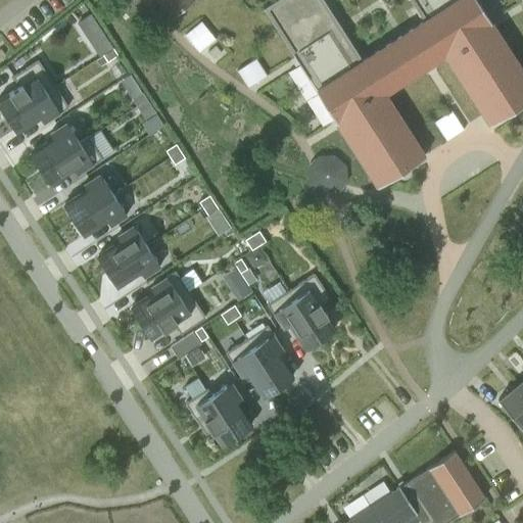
[(192,0),(156,0),(171,16),(170,16),(171,17),(192,0)]
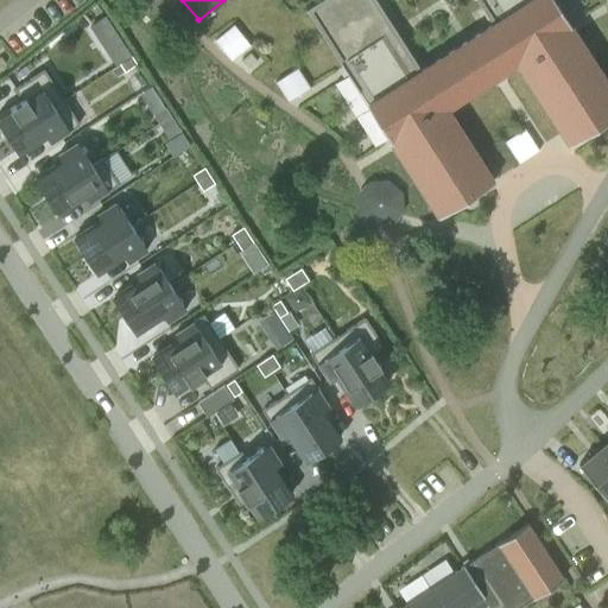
[(607,119),(607,84),(552,0),(476,0),(493,25),(420,70),(375,0),(320,0),(305,10),(367,105),(367,106),(438,217),(493,182),(447,109),(517,63),(569,145),(601,125),(607,119)]
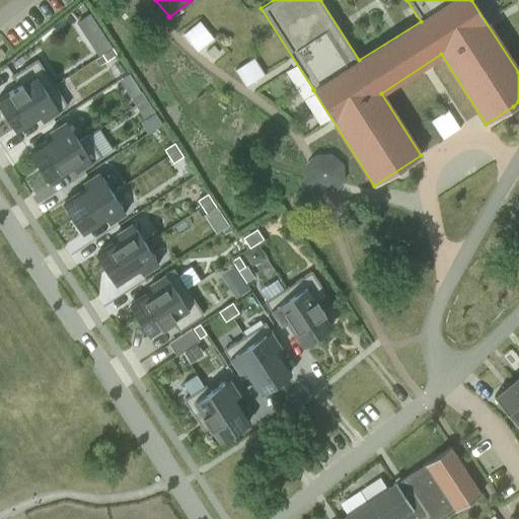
[(89,14),(77,22),(98,56),(101,55),(104,52),(112,48),(107,41),(89,14)]
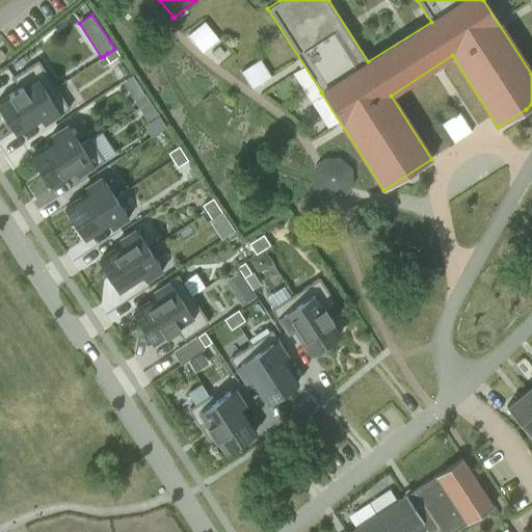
[(203,53),(218,40),(204,22),(188,34),(203,53)]
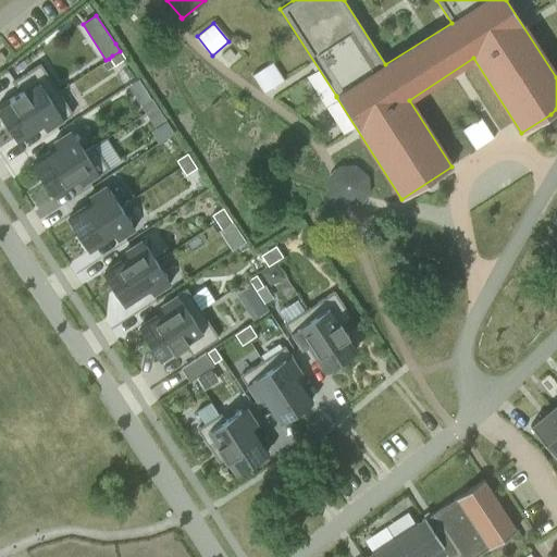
[(125,59),(120,51),(112,56),(109,59),(114,65),(125,59)]
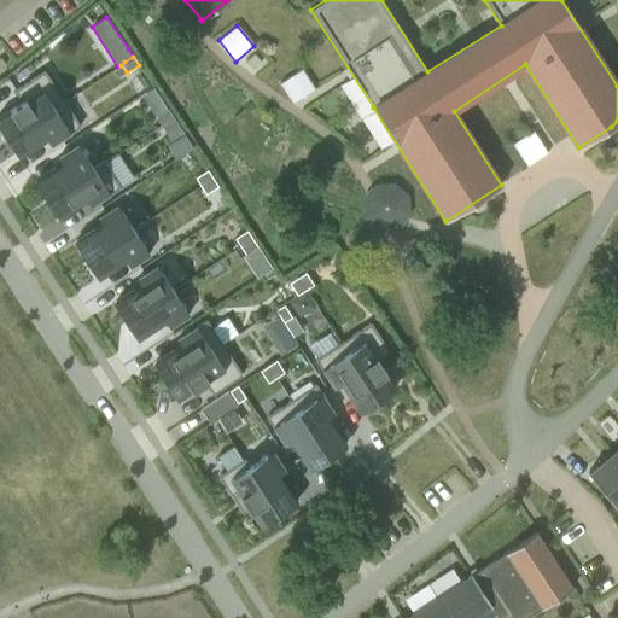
[(292,104),(314,89),(315,89),(314,87),(302,69),(279,83),(292,104)]
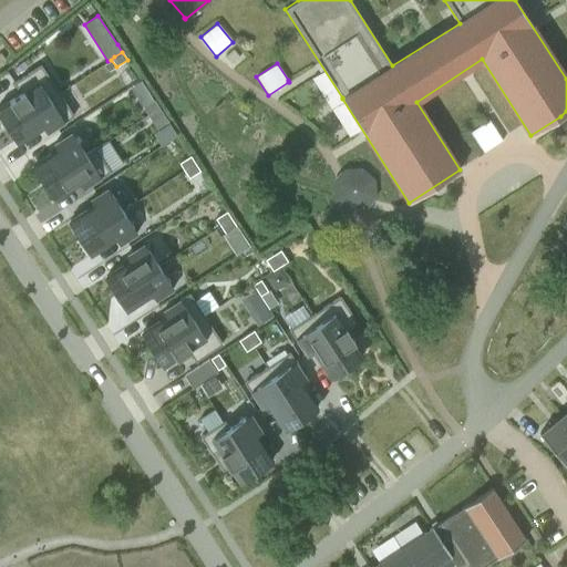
[(0,116),(7,127),(59,93),(40,65),(13,83),(21,94),(0,106),(0,116)]
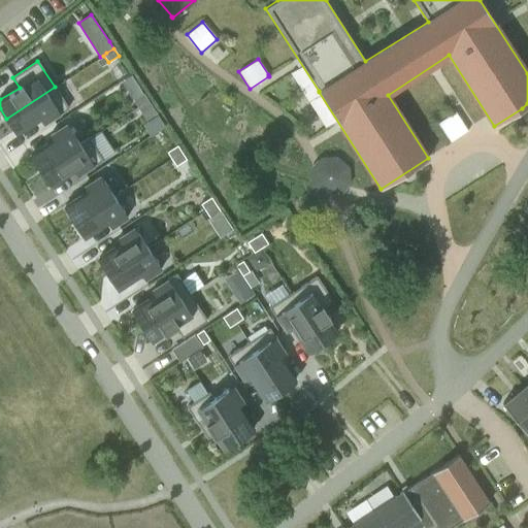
[(43,124),(68,108),(55,87),(6,119),(17,134),(40,119),(43,124)]
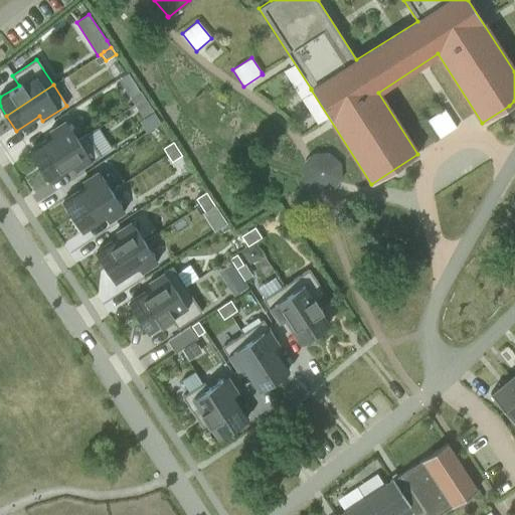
[(144,98),(140,91),(130,98),(134,105),(137,103),(144,98)]
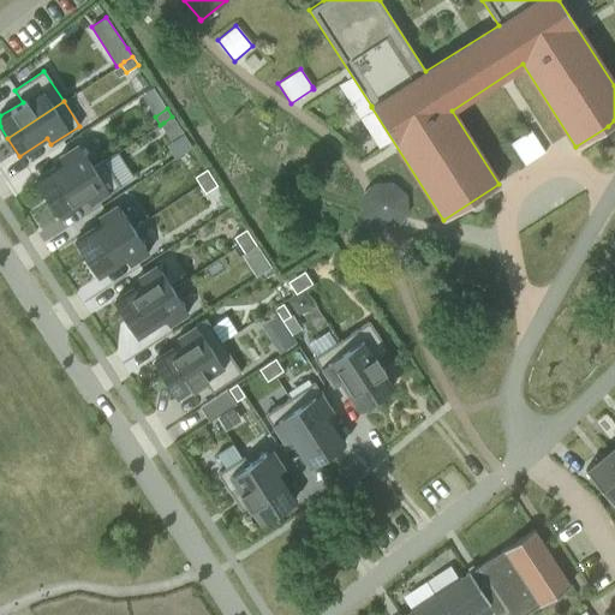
[(163,123),(160,125),(165,132),(171,141),(183,133),(178,125),(172,117),(163,123)]
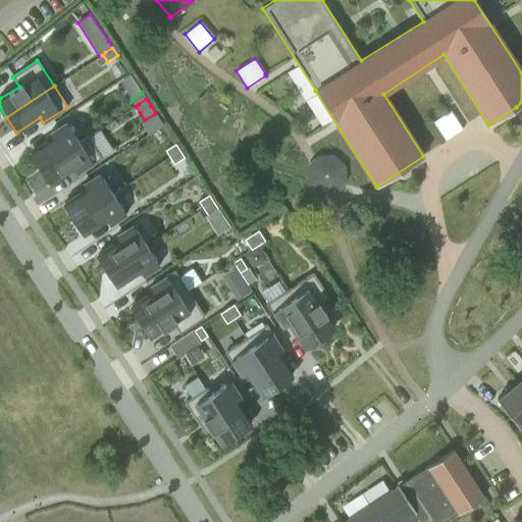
[(446,141),(446,140),(463,129),(450,110),(433,121),(446,141)]
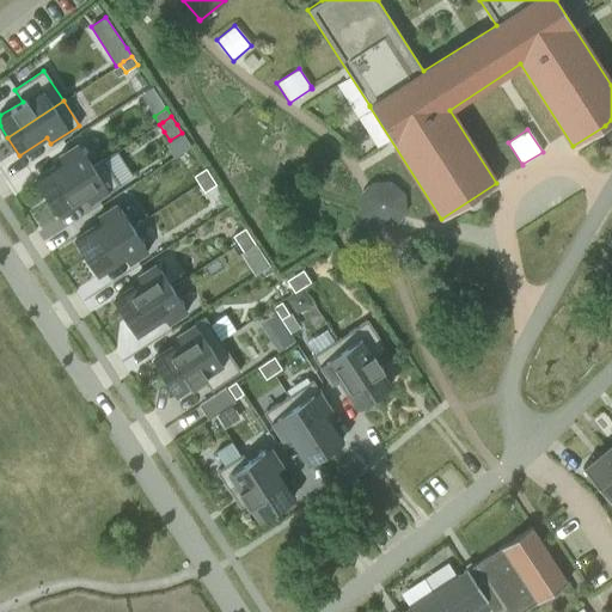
[(47,197),(92,167),(92,166),(77,142),(57,155),(61,161),(35,179),(47,197)]
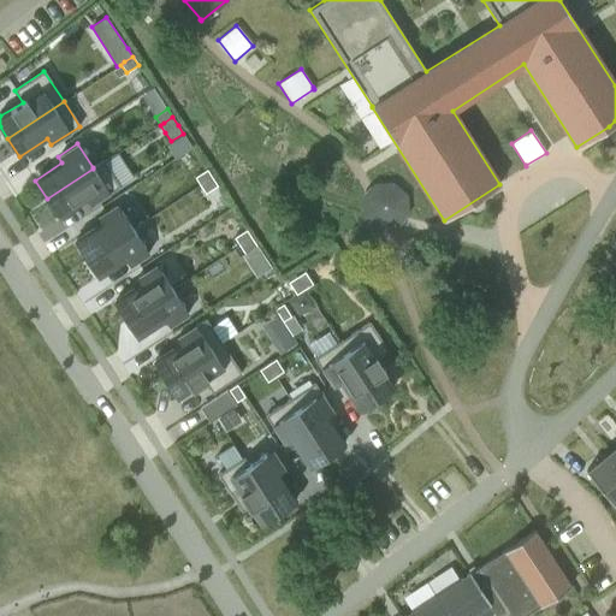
[(89,206),(119,187),(102,161),(93,167),(93,169),(47,199),(59,217),(86,199),(89,206)]
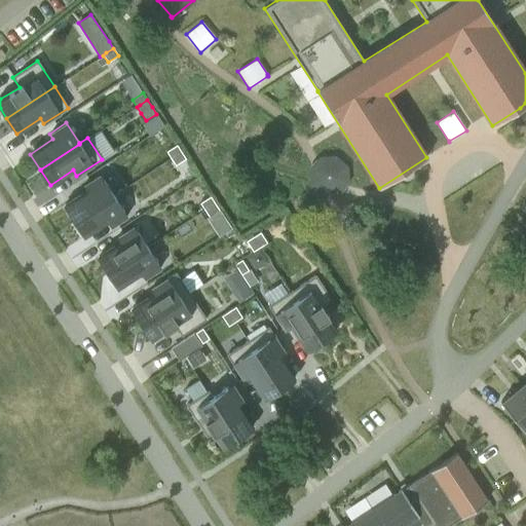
[(181,151),(177,144),(165,151),(171,158),(181,151)]
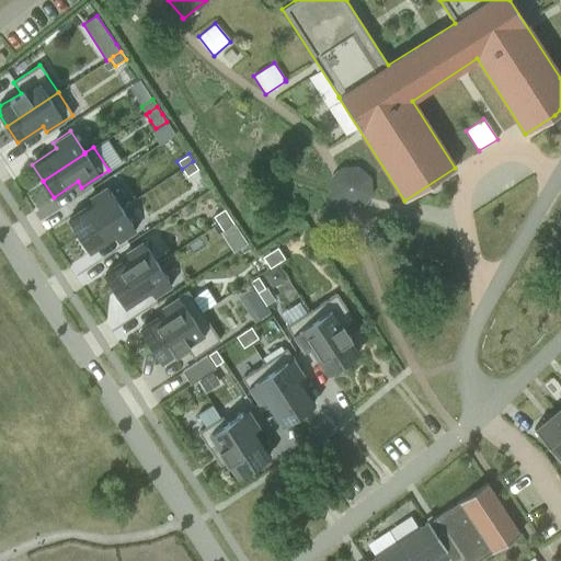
[(197,169),(193,161),(182,169),(186,176),(197,169)]
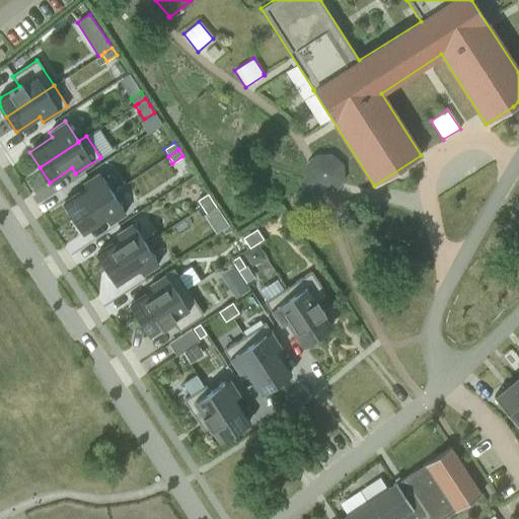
[(72,218),(112,193),(98,172),(82,182),(85,188),(63,203),(72,218)]
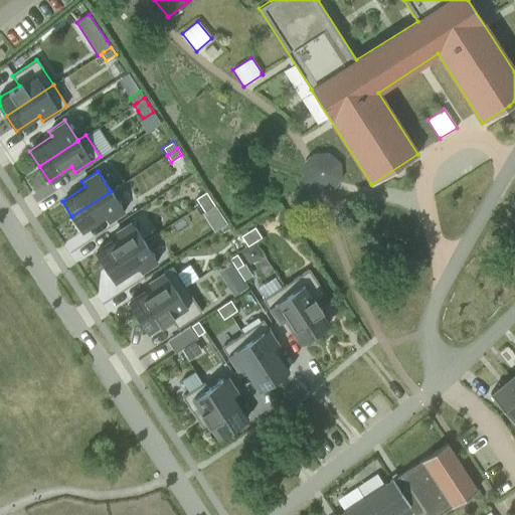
[(124,211),(111,191),(71,216),(81,232),(105,217),(108,222),(124,211)]
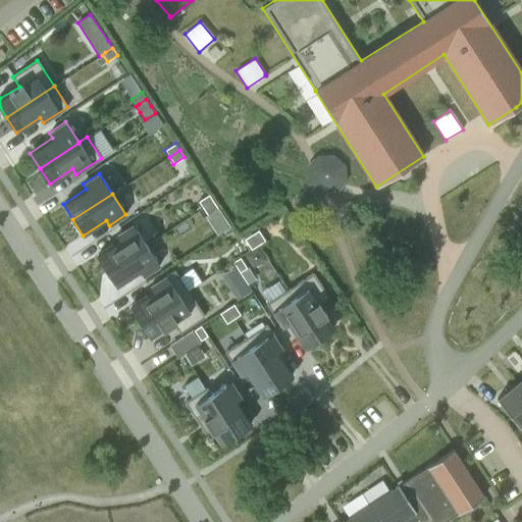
[(203,208),(213,201),(208,195),(198,201),(203,208)]
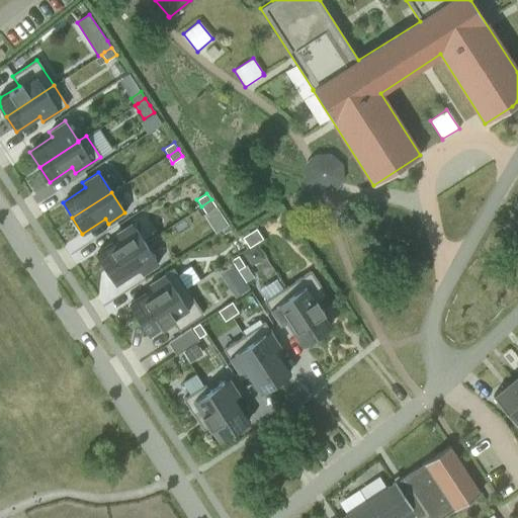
[(216,206),(211,199),(201,206),(205,213),(216,206)]
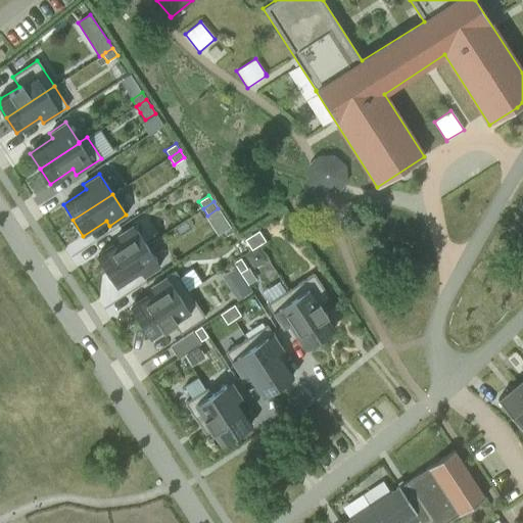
[(223,212),(211,220),(221,234),(232,227),(223,212)]
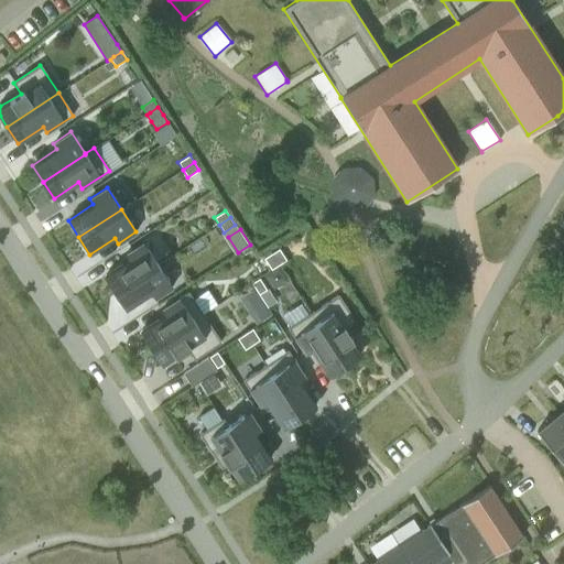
[(115,293),(158,264),(143,242),(126,255),(129,260),(104,275),(115,293)]
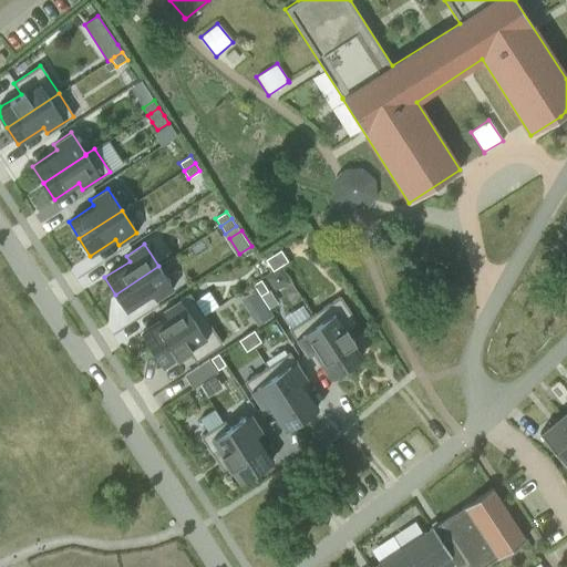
[(287,261),(280,250),(272,255),(280,266),(287,261)]
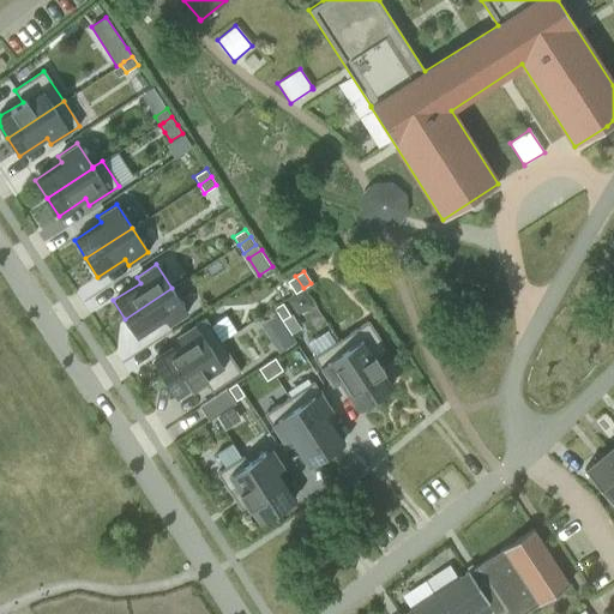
[(304,288),(295,276),(287,281),(295,294),(304,288)]
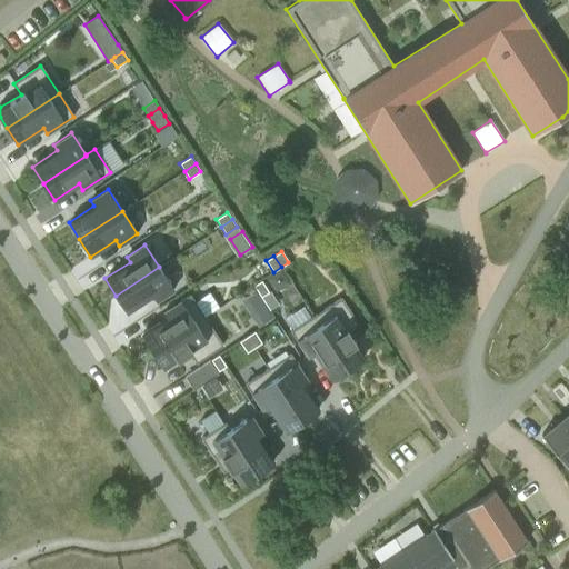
[(173,290),(159,267),(116,296),(127,312),(152,296),(156,301),(173,290)]
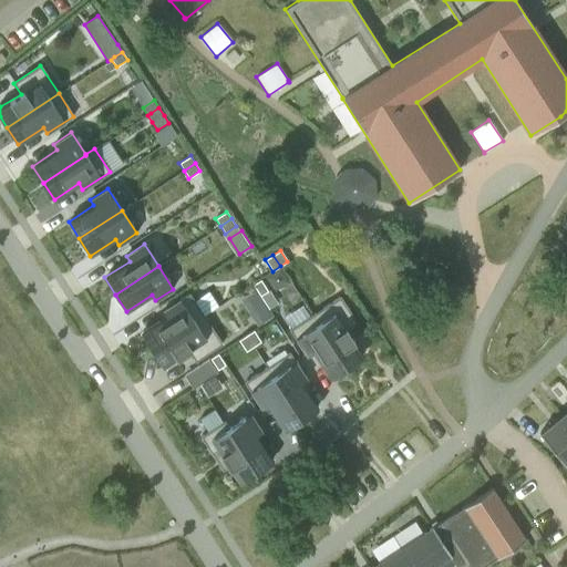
[(260,279),(253,285),(259,296),(267,291),(263,284),(260,279)]
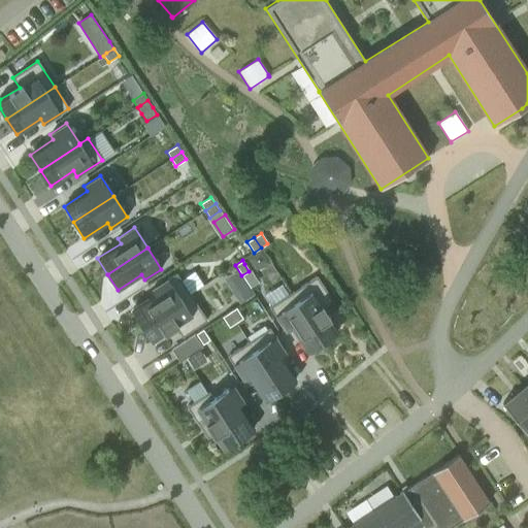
[(141,326),(190,294),(175,273),(151,290),(154,295),(131,309),(141,326)]
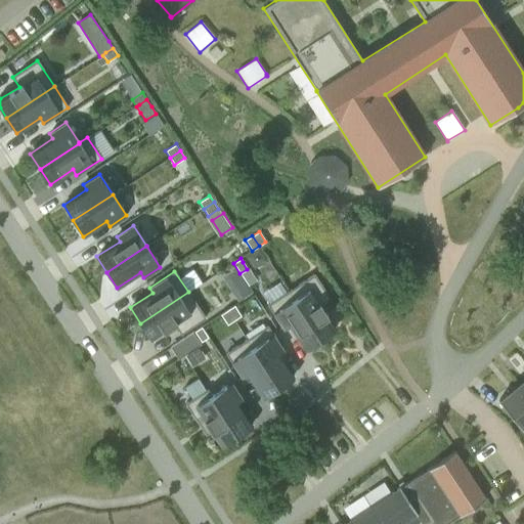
[(335,329),(319,305),(330,299),(314,274),(288,291),(319,339),(335,329)]
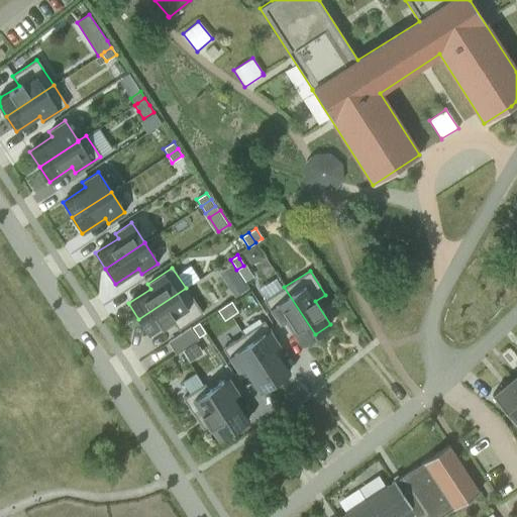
[(242,280),(229,289),(234,297),(247,289),(242,280)]
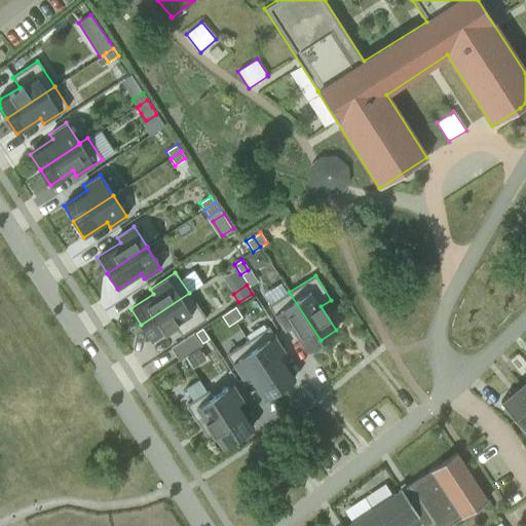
[(321,340),(289,292),(268,306),(285,330),(290,327),(304,350),(321,340)]
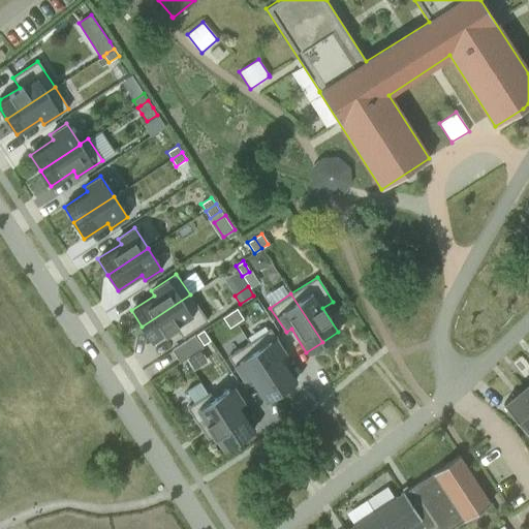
[(182,337),(207,321),(190,294),(142,327),(152,342),(164,334),(164,335),(175,328),(182,337)]
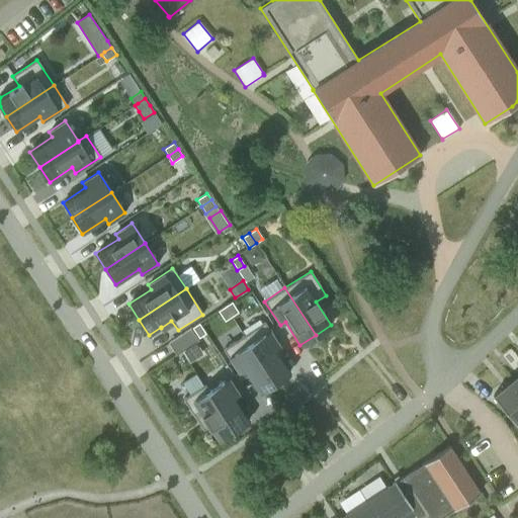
[(238,312),(231,301),(225,307),(231,317),(238,312)]
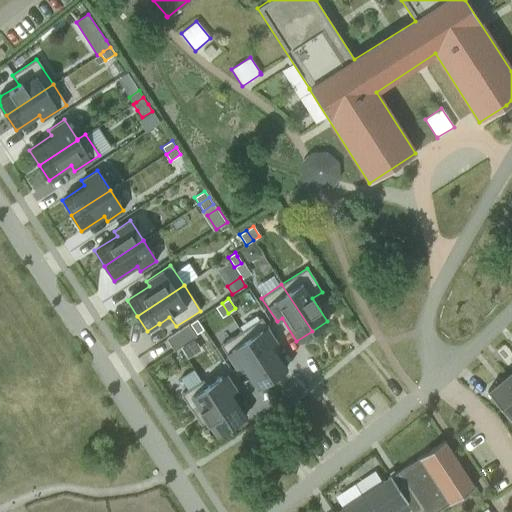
[(228,313),(222,303),(215,307),(222,317),(228,313)]
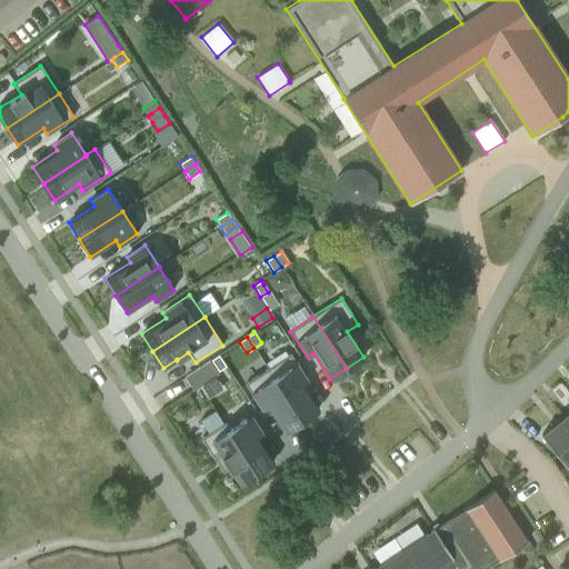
[(318,409),(302,385),(307,380),(290,353),(268,369),(301,420),(318,409)]
